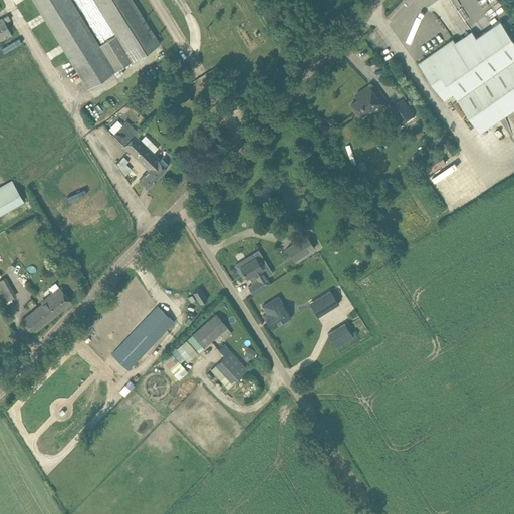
[(132,0),(93,0),(116,36),(100,45),(71,0),(32,0),(87,88),(160,44),(132,0)]
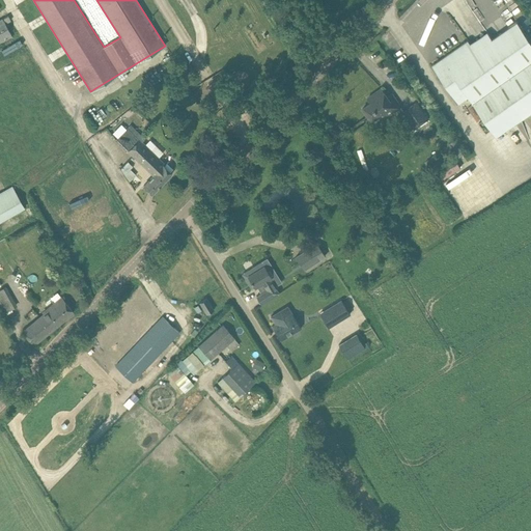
[(0,43),(11,36),(2,19),(0,20),(0,43)]
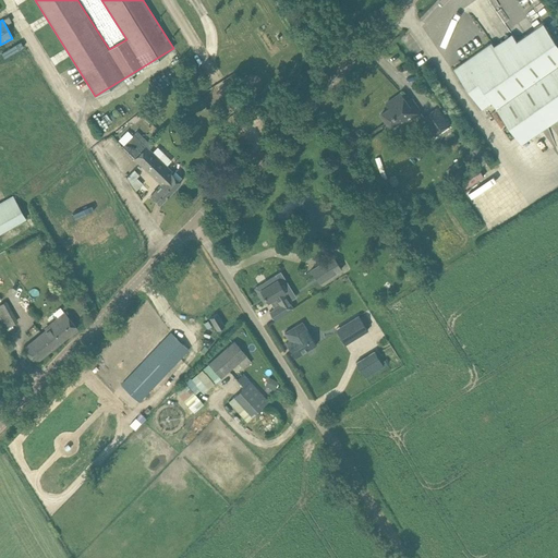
[(493,102),(522,144),(557,118),(557,43),(544,22),(508,47),(504,40),(495,46),(492,43),(453,69),(482,109),(493,102)]
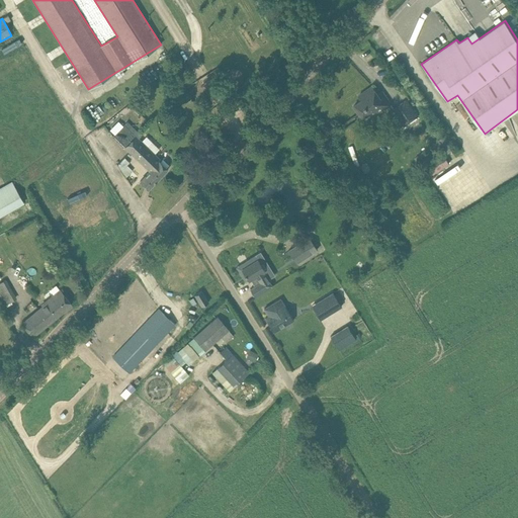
[(363,99),(353,105),(362,117),(370,111),(373,116),(391,104),(382,91),(378,94),(372,86),(360,95),(363,99)]
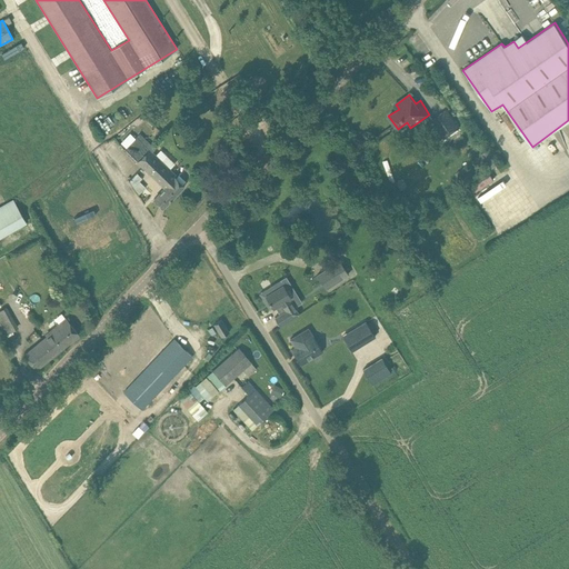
[(432,120),(443,137),(459,127),(447,110),(432,120)]
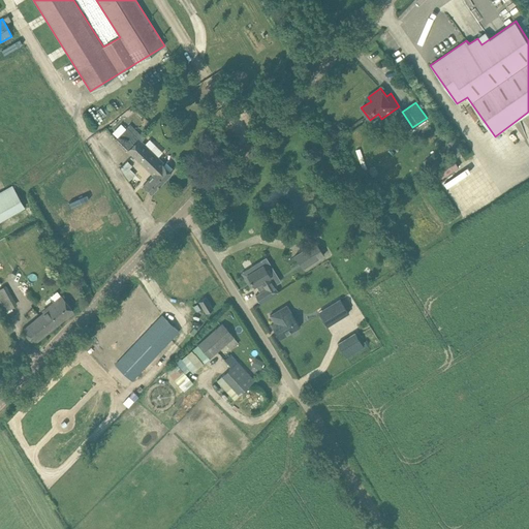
[(118,137),(116,138),(149,172),(152,168),(155,173),(143,185),(151,193),(172,173),(141,144),(145,139),(130,125),(126,129),(118,137)]
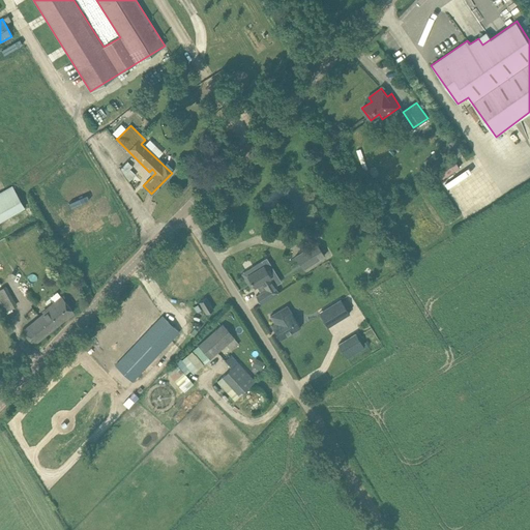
[(129,167),(136,162),(131,156),(119,168),(129,180),(137,174),(129,167)]
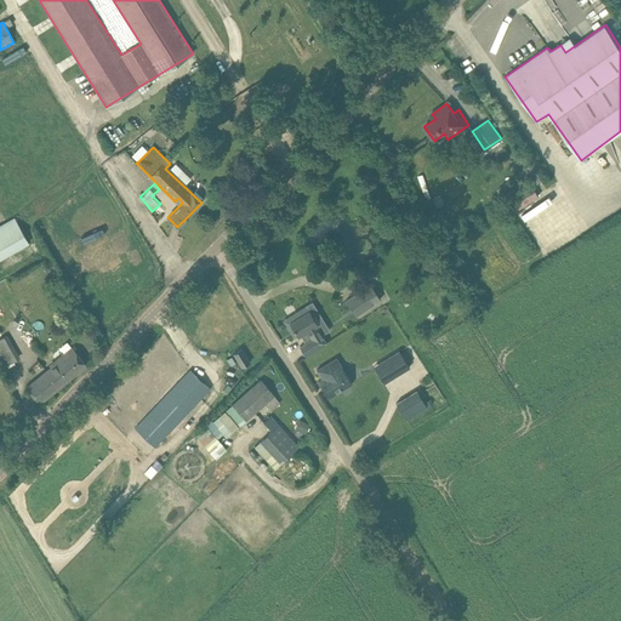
[(524,220),(545,249),(565,235),(564,233),(581,222),(571,208),(568,210),(563,203),(558,205),(550,192),(540,198),(535,192),(514,206),(518,211),(522,209),(528,217),(524,220)]
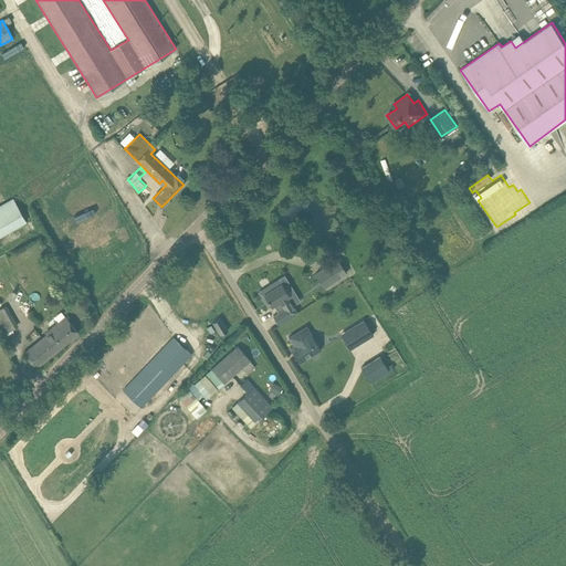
[(0,206),(0,237),(27,222),(13,199),(0,206)]
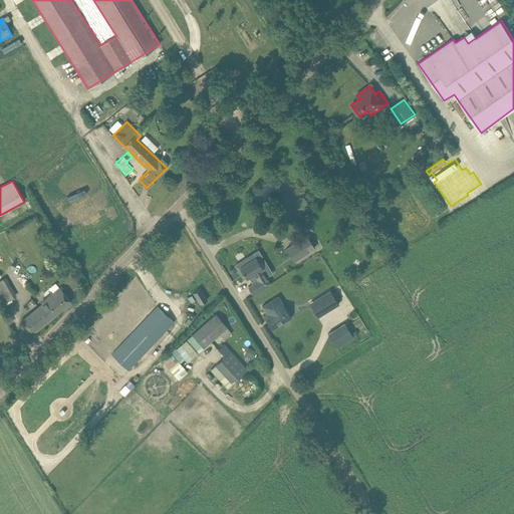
[(301,239),(286,249),(294,261),(310,251),(314,248),(306,236),(301,239)]
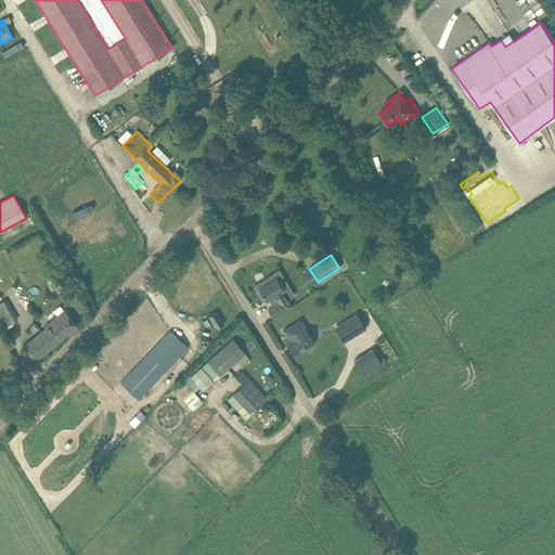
[(272,274),(254,286),(260,298),(263,296),(267,300),(268,299),(272,307),(268,310),(273,318),(292,307),(291,307),(287,300),(282,292),(289,286),(279,271),(272,274)]
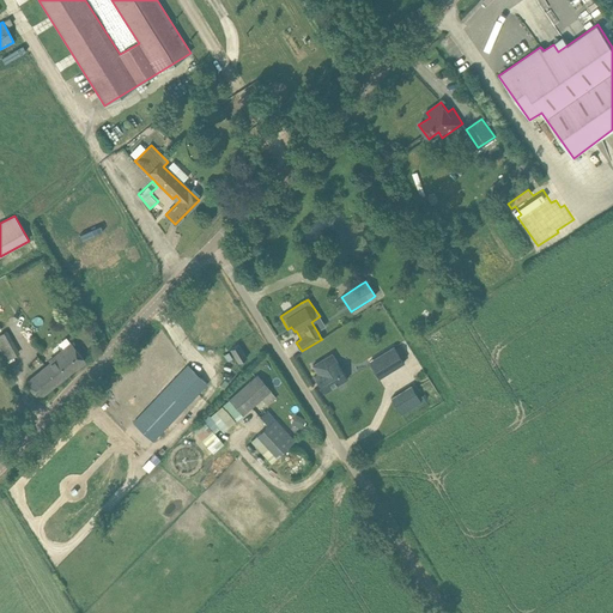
[(0,334),(0,351),(6,362),(19,353),(6,331),(0,334)]
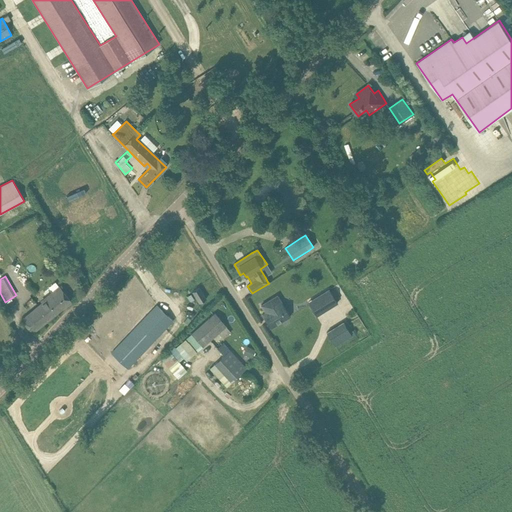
[(51,294),(52,295),(22,320),(32,332),(63,308),(72,302),(60,287),(51,294)]
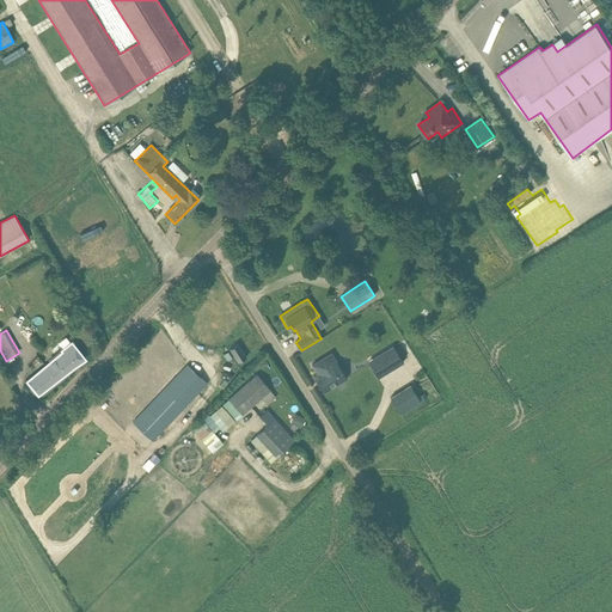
[(230,348),(238,362),(246,357),(238,343),(230,348)]
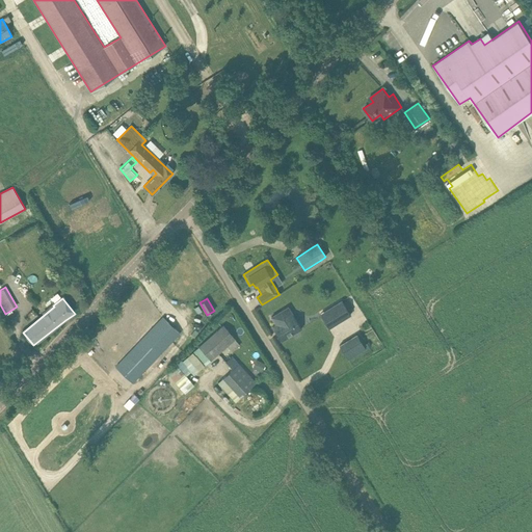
[(342,300),(325,311),(334,325),(351,315),(342,300)]
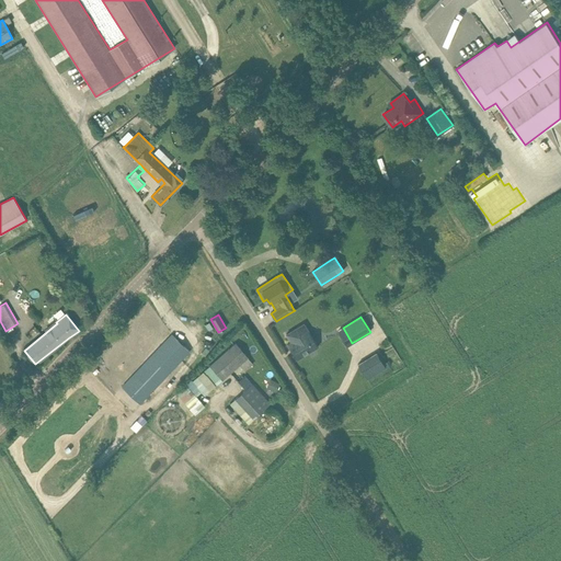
[(287,344),(297,359),(318,346),(304,323),(286,334),(290,342),(287,344)]
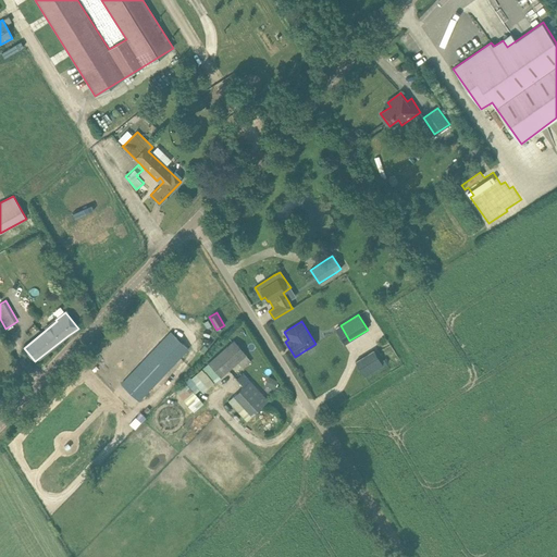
[(170,331),(120,383),(139,401),(188,348),(170,331)]
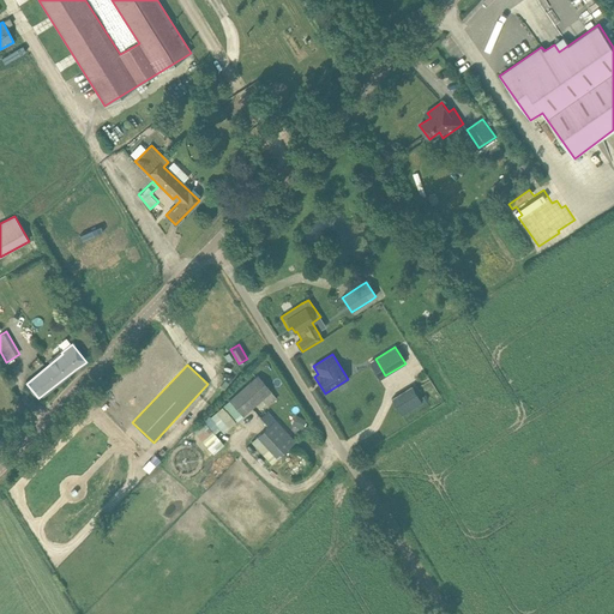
[(271,391),(258,375),(217,411),(230,427),(271,391)]
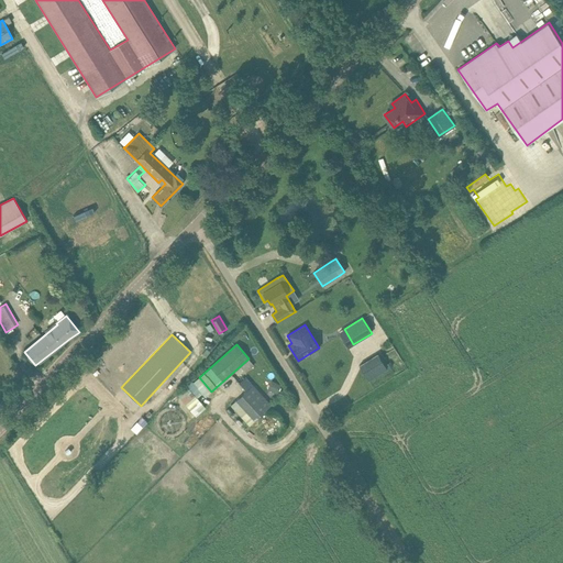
[(359,365),(368,381),(387,370),(378,354),(359,365)]
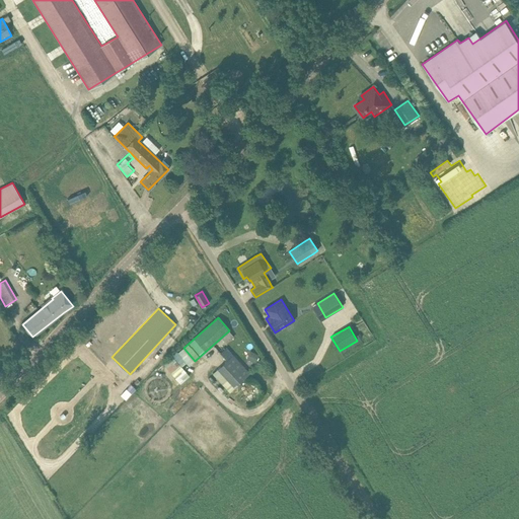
[(250,350),(246,358),(255,362),(258,354),(250,350)]
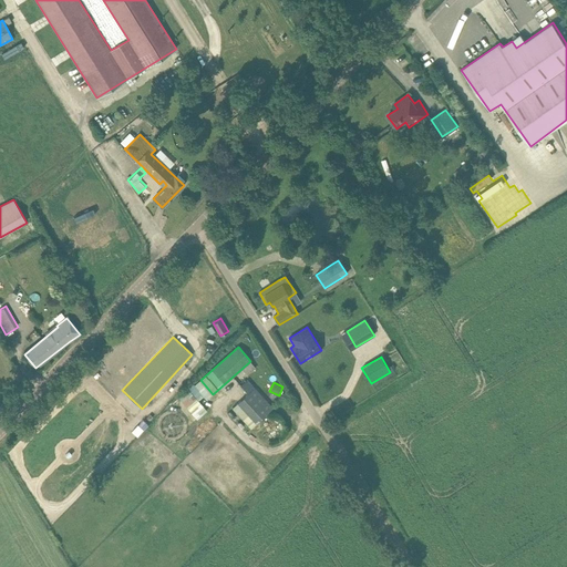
[(187,388),(176,397),(179,400),(197,419),(208,410),(189,391),(187,388)]
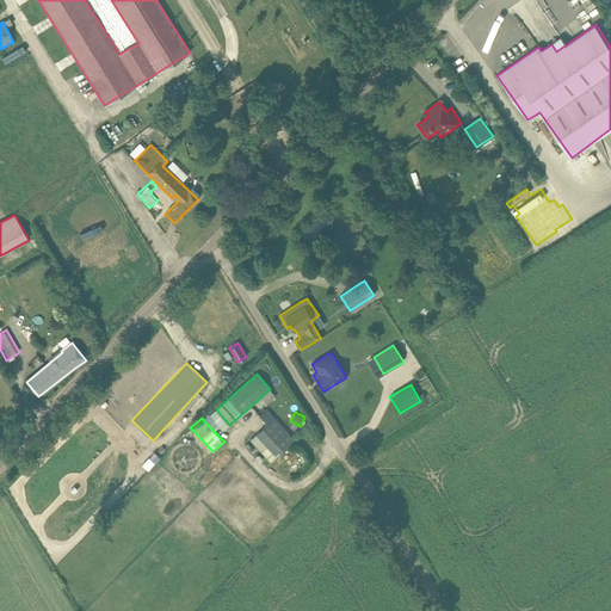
[(257,436),(276,456),(295,439),(275,419),(257,436)]
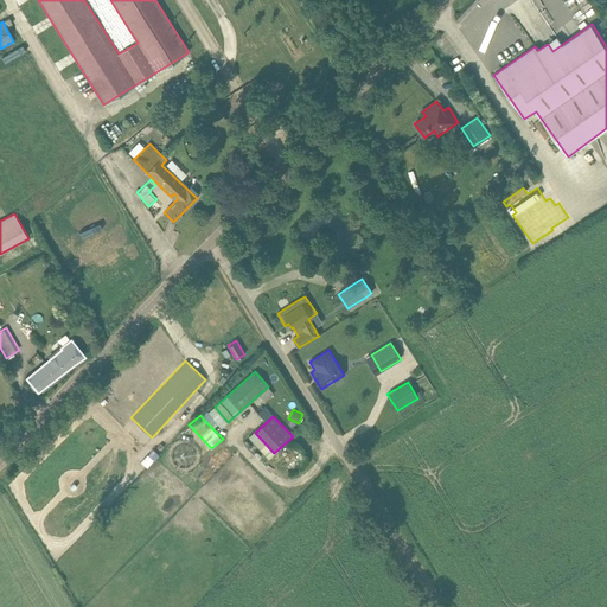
[(153,460),(158,454),(153,449),(148,455),(153,460)]
